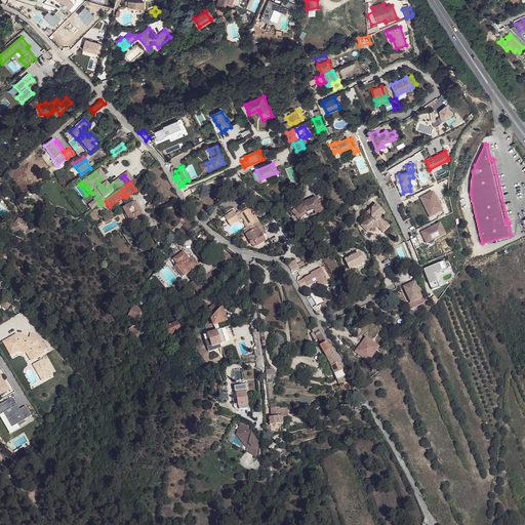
[(433,192),(421,197),(428,209),(426,210),(429,217),(436,213),(442,211),(433,192)]
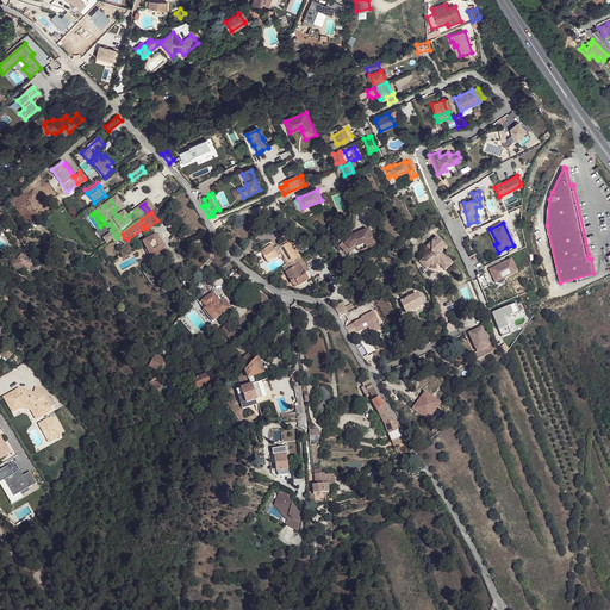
[(107,225),(105,228),(110,235),(99,242),(104,248),(106,246),(113,241),(117,238),(116,237),(118,235),(117,234),(114,235),(111,230),(113,228),(110,224),(107,225)]
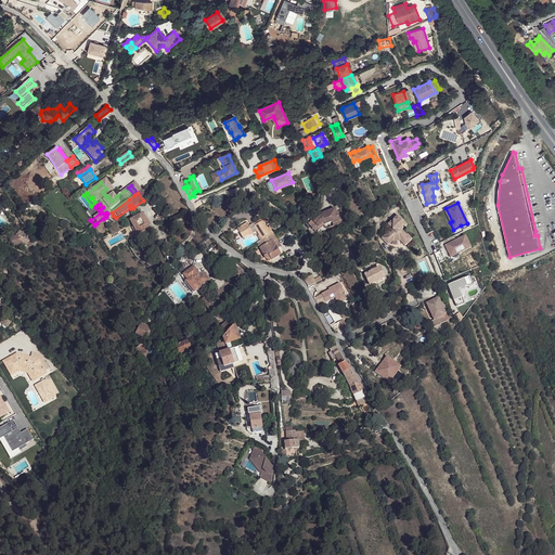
[(446,208),(443,209),(450,222),(452,221),(446,208)]
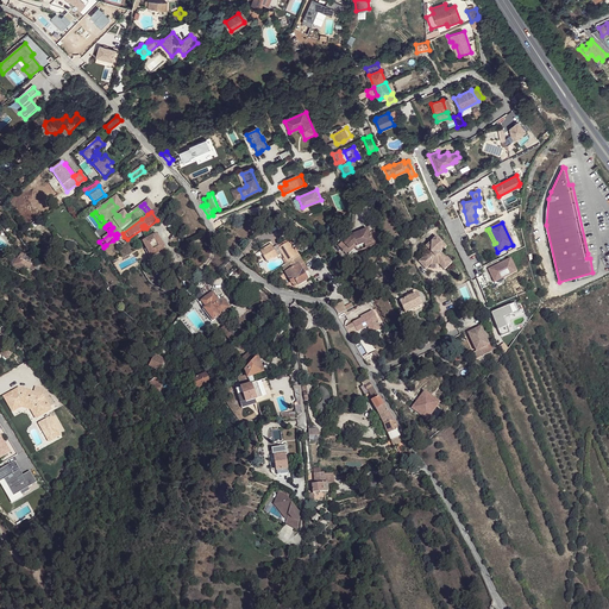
[(117,238),(113,240),(115,244),(124,237),(123,233),(117,238)]
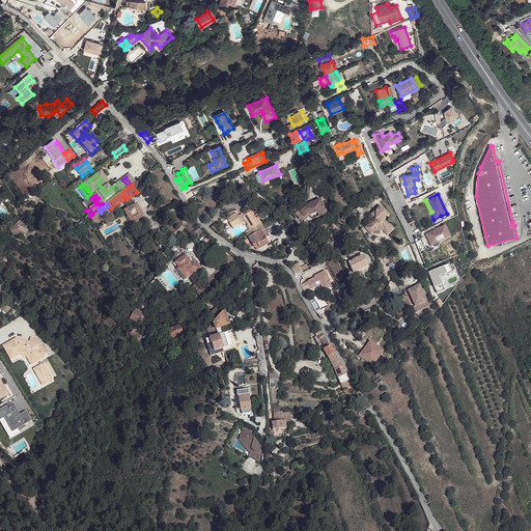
[(326,213),(322,204),(315,206),(314,203),(307,205),(307,207),(304,210),(300,213),(299,211),(294,216),(302,223),(308,218),(310,216),(317,214),(317,216),(326,213)]
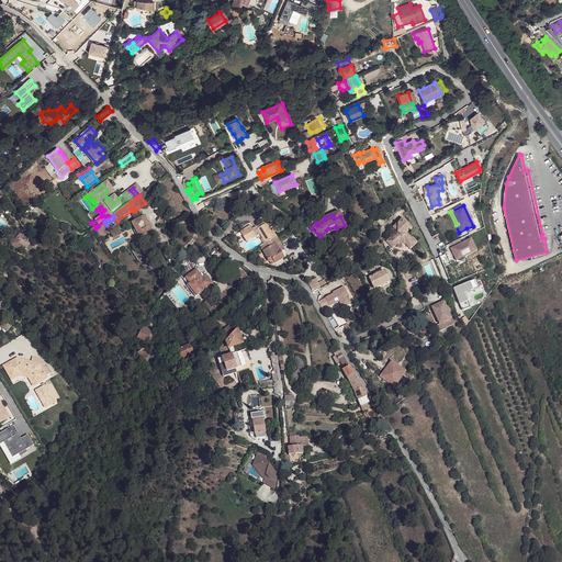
[(337,231),(347,227),(341,216),(340,216),(345,225),(336,228),(337,231)]
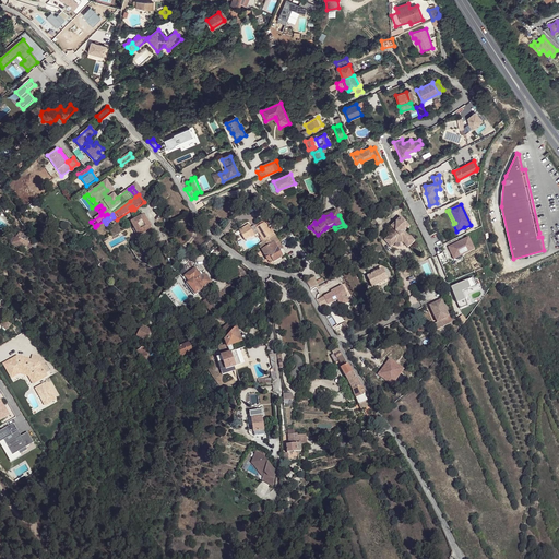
[(141,240),(151,235),(147,228),(151,227),(150,226),(151,226),(151,225),(150,222),(149,222),(147,222),(147,221),(145,222),(143,216),(140,217),(130,223),(133,228),(134,229),(133,230),(133,232),(134,234),(135,235),(137,234),(137,235),(138,235),(141,240)]
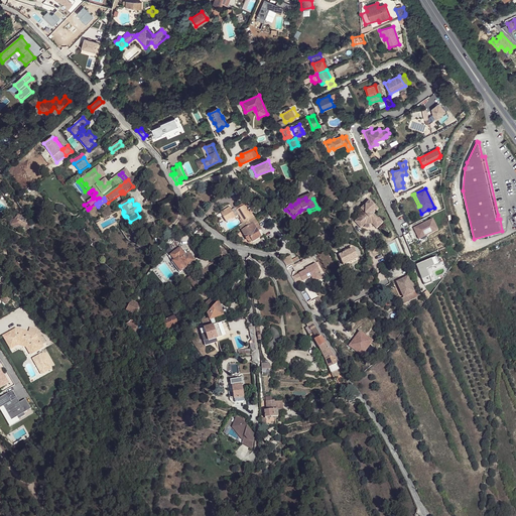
[(369,200),(360,208),(364,213),(365,214),(362,216),(361,215),(354,221),(360,227),(365,223),(371,224),(375,228),(382,223),(378,218),(375,220),(371,215),(377,209),(369,200)]
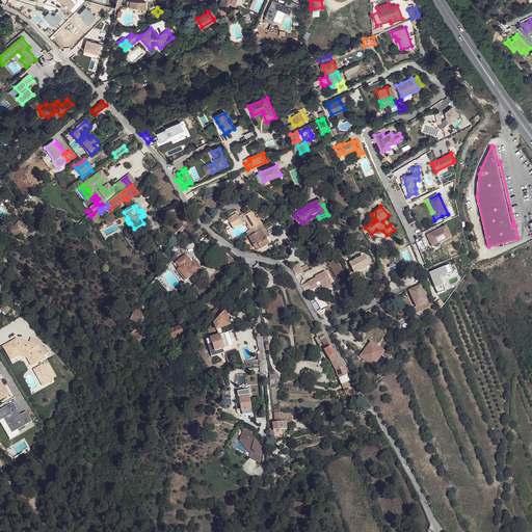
[(251,230),(262,223),(259,218),(257,219),(253,211),(243,215),(240,217),(239,215),(238,213),(228,218),(231,224),(237,221),(239,223),(240,224),(243,223),(241,220),(245,218),(246,221),(251,230)]
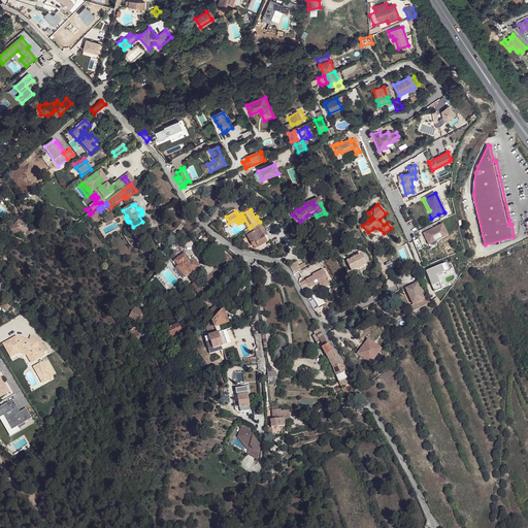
[(86,217),(78,223),(81,227),(89,222),(86,217)]
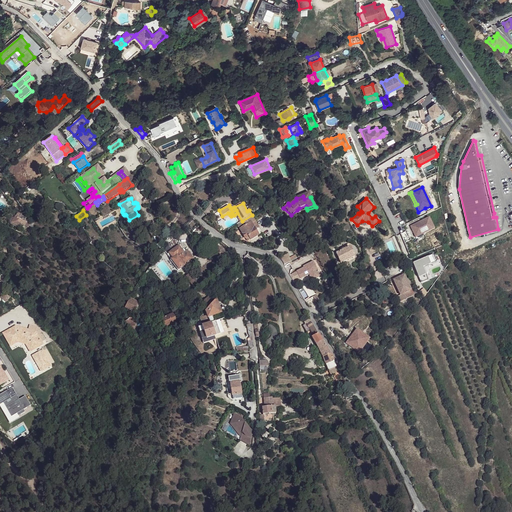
[(26,218),(16,213),(11,224),(18,227),(20,223),(29,228),(31,223),(25,220),(26,218)]
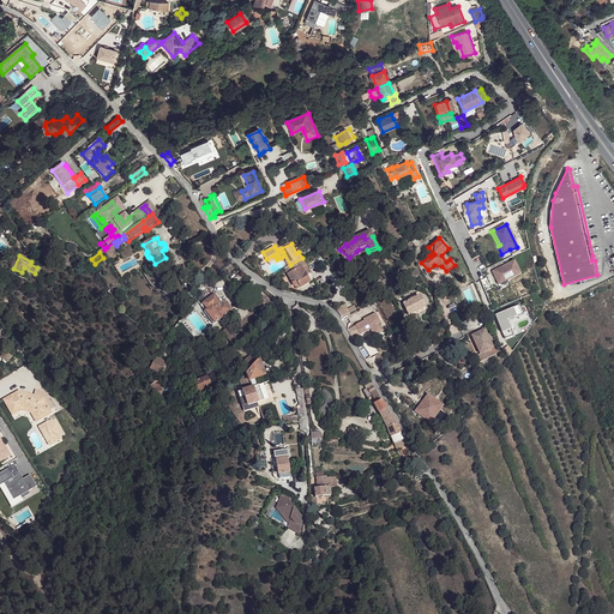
[(284,269),(284,270),(302,259),(302,258),(290,265),(284,269)]
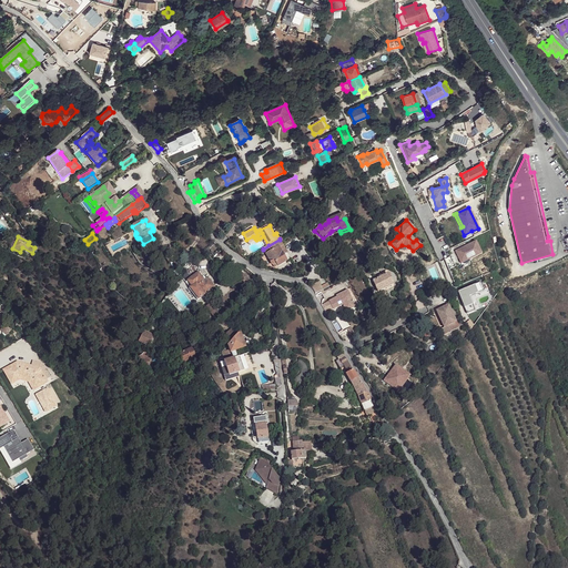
[(280,240),(263,250),(266,254),(280,247),(280,249),(284,245),(280,240)]
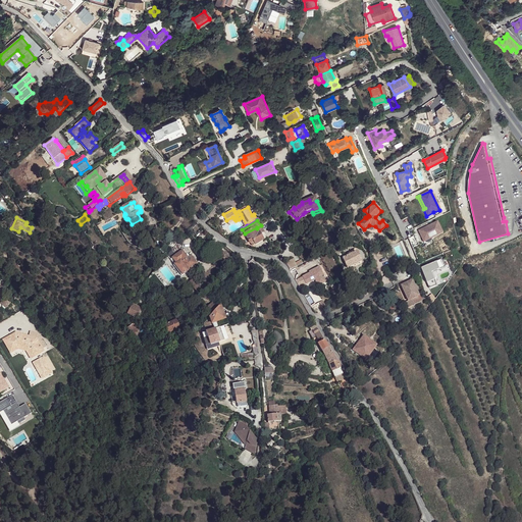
[(436,221),(417,230),(423,242),(442,232),(436,221)]
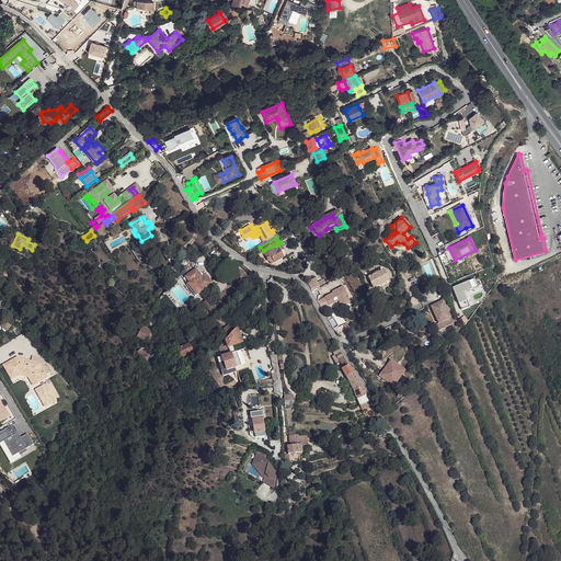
[(276,244),(263,251),(268,261),(273,259),(275,262),(283,258),(276,245),(276,244)]
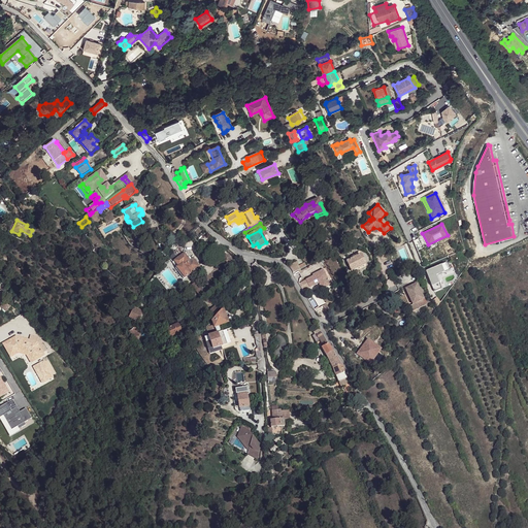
[(187,254),(179,244),(173,253),(170,256),(177,266),(175,268),(184,279),(199,268),(193,260),(191,262),(189,259),(188,260),(185,255),(187,254)]
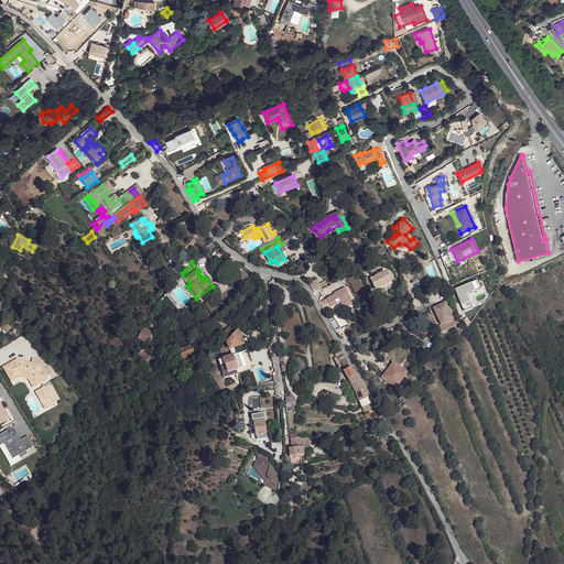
[(243,284),(247,280),(249,279),(241,272),(237,277),(239,278),(237,280),(242,285),(243,284)]
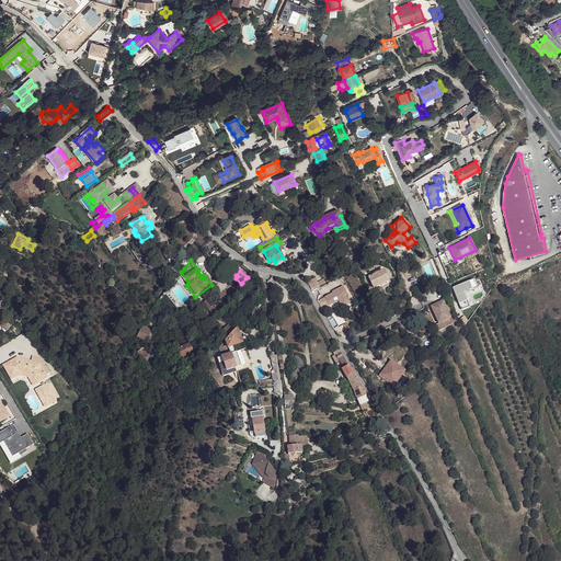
[(367,277),(373,288),(387,282),(382,271),(367,277)]
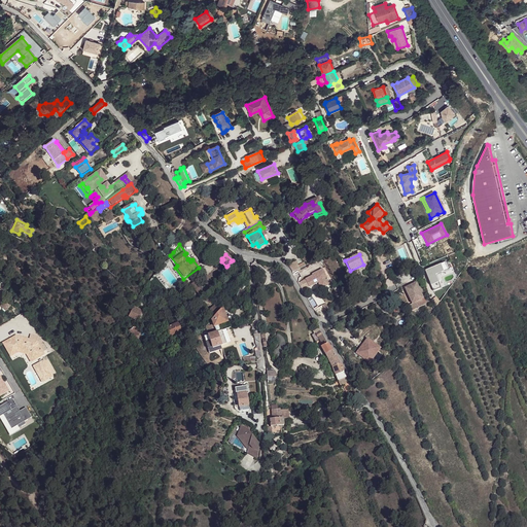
[(291,272),(300,269),(295,260),(287,265),(289,268),(291,272)]
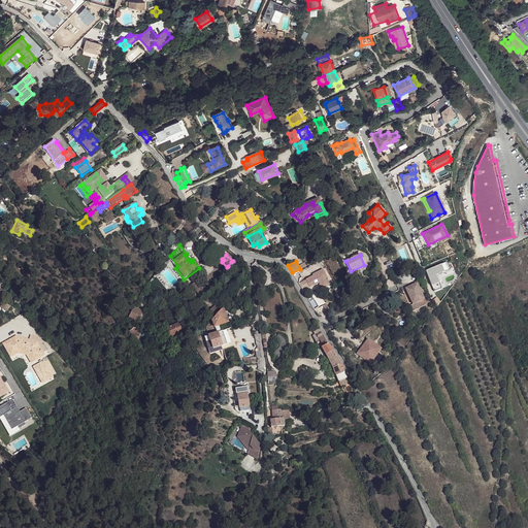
[(448,263),(426,271),(433,291),(441,289),(437,276),(451,271),(448,263)]
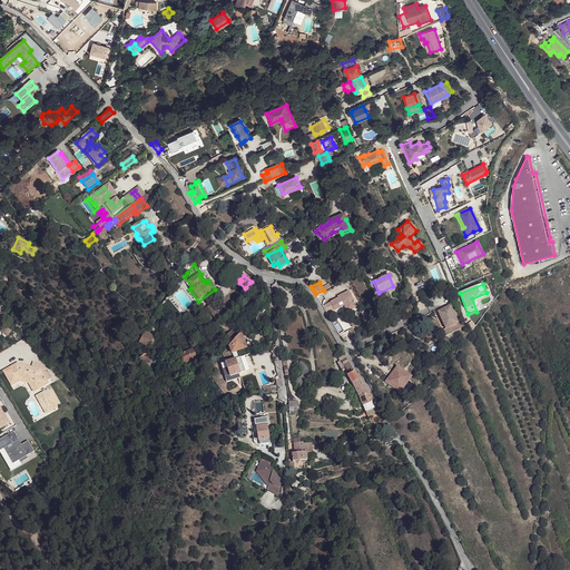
[(337,298),(341,305),(343,304),(347,312),(356,307),(347,291),(336,297),(337,298)]
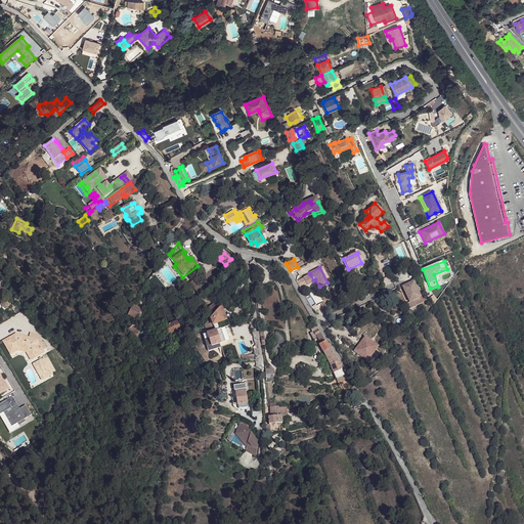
[(297,281),(300,288),(306,285),(307,286),(314,281),(313,280),(310,274),(297,281)]
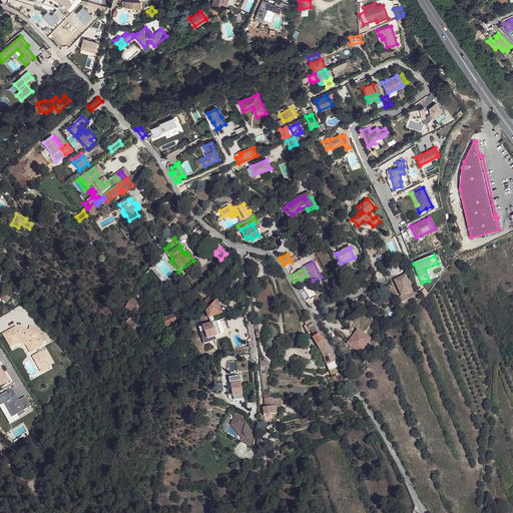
[(242,276),(242,271),(234,280),(237,282),(242,276)]
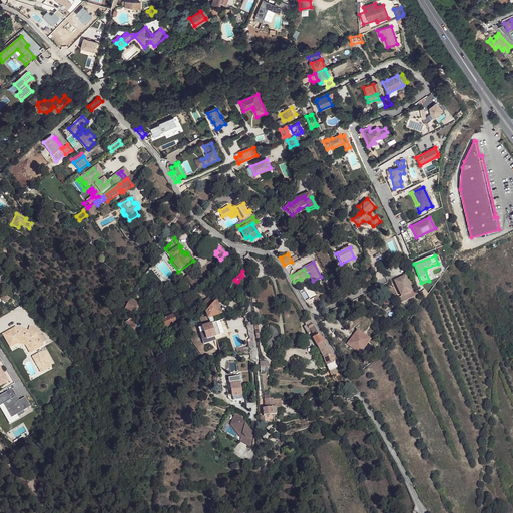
[(193,286),(197,284),(191,275),(187,278),(193,286)]
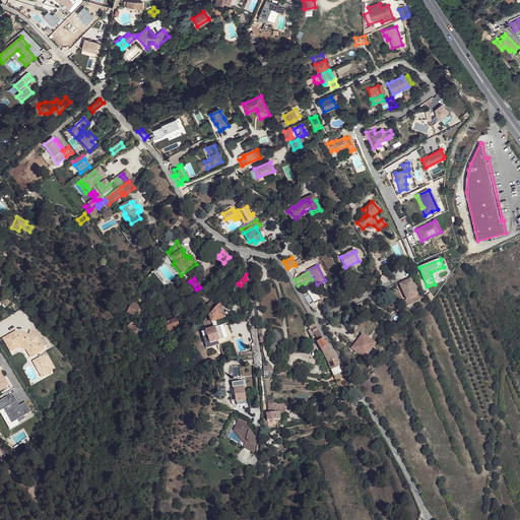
[(399,284),(406,300),(410,299),(412,305),(417,303),(414,297),(417,296),(409,280),(399,284)]
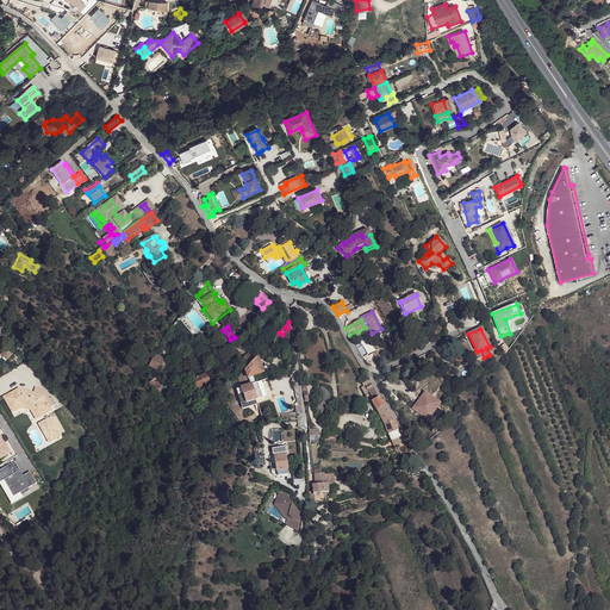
[(391,335),(396,343),(402,341),(397,331),(391,335)]
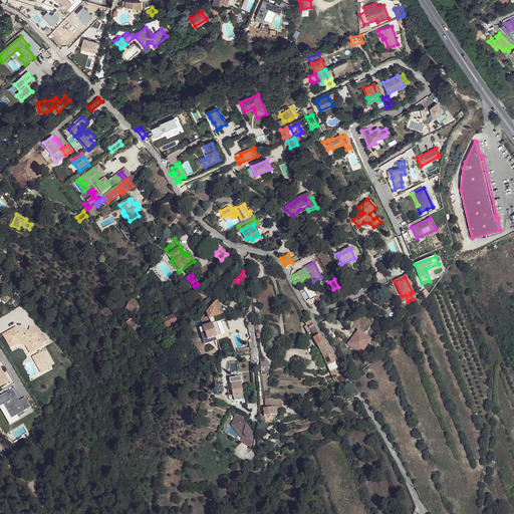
[(5,293),(1,298),(6,303),(10,298),(5,293)]
